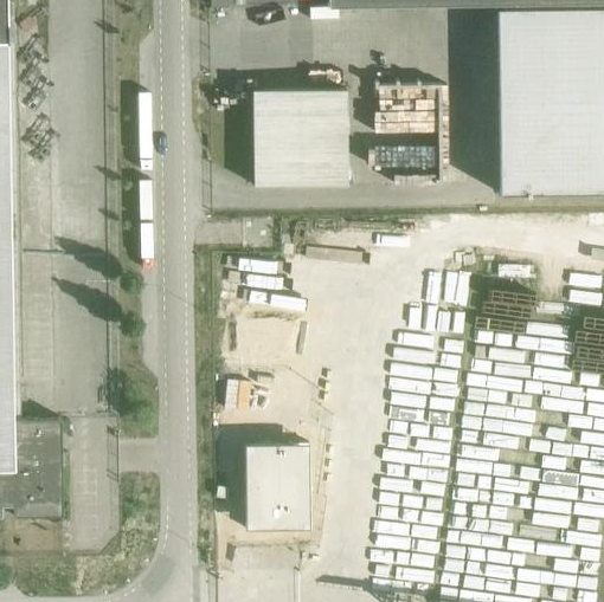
[(0,0),(0,21),(11,23),(10,0),(0,0)]
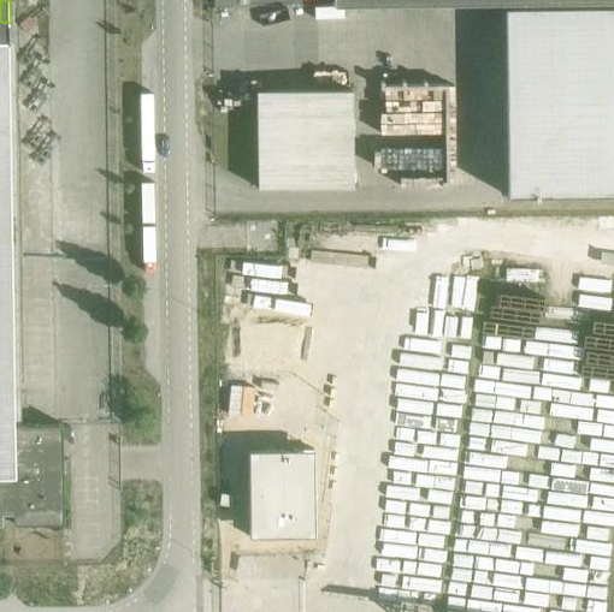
[(613,3),(506,5),(509,200),(613,197),(613,3)]
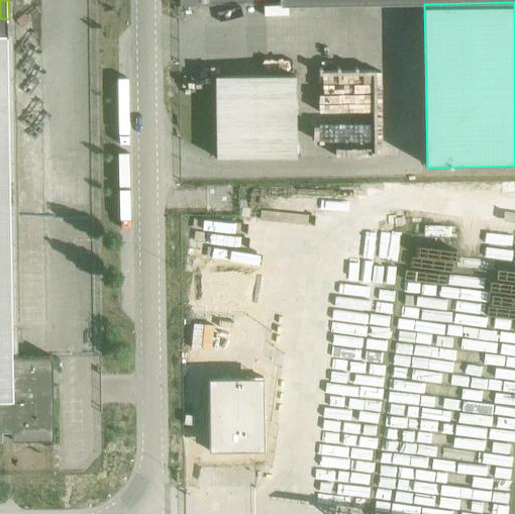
[(14,360),(9,19),(0,18),(0,441),(3,442),(3,433),(13,433),(13,442),(56,441),(55,401),(61,401),(61,388),(55,389),(55,358),(14,360)]
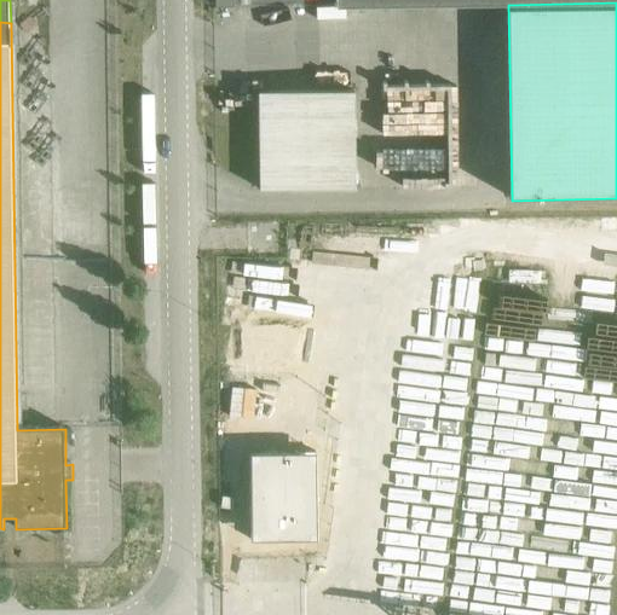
[(357,191),(356,93),(260,94),(263,192),(357,191)]
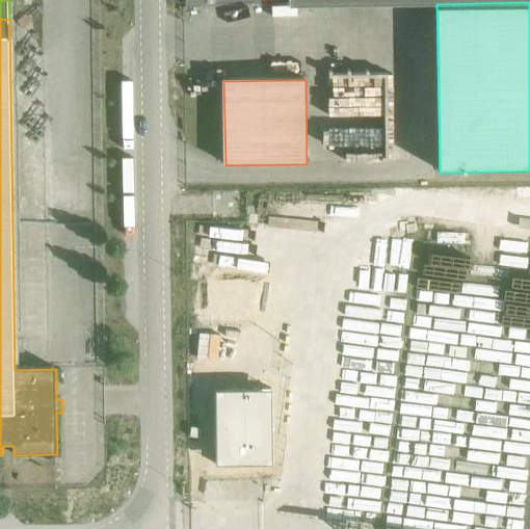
[(216,416),(217,467),(274,467),(273,391),(216,391),(216,416)]
